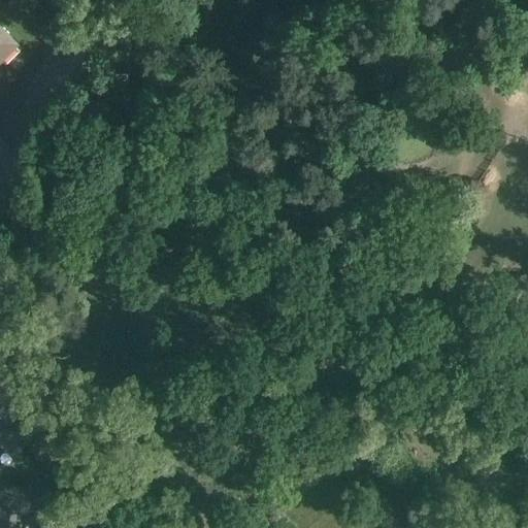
[(18,43),(0,26),(0,60),(2,58),(6,63),(7,64),(21,51),(20,50),(15,45),(18,43)]
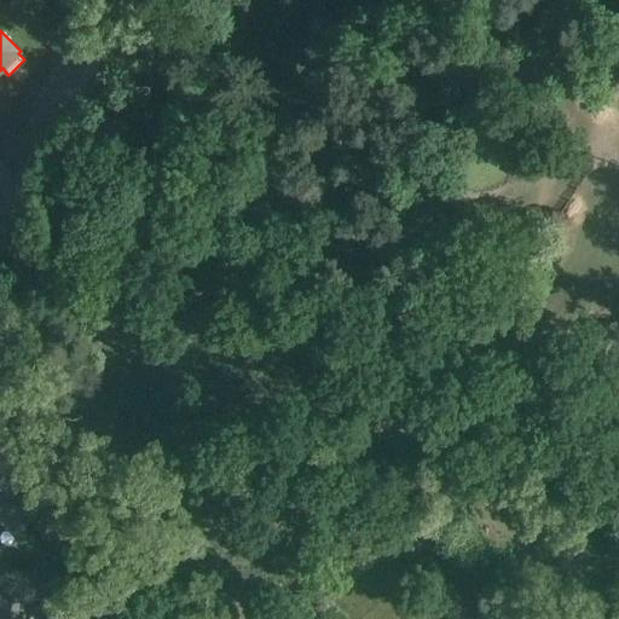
[(0,524),(17,541),(40,516),(9,485),(0,476),(0,524)]
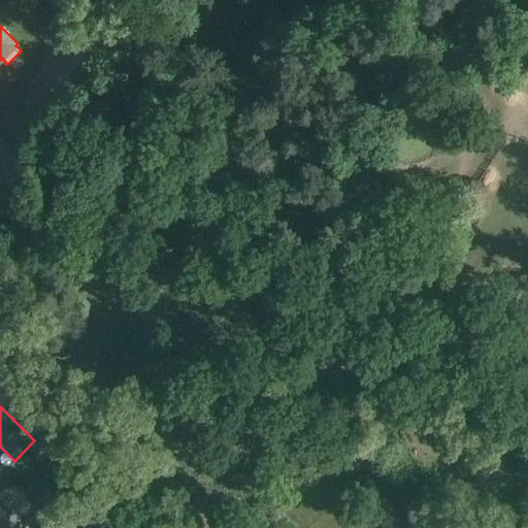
[(0,527),(14,527),(18,513),(27,514),(28,512),(31,491),(0,485),(0,508),(0,509),(0,527)]
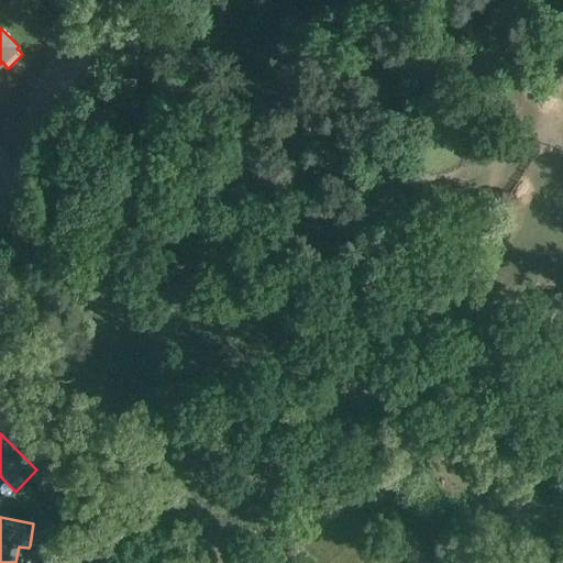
[(108,562),(99,549),(98,549),(79,562),(108,562)]
